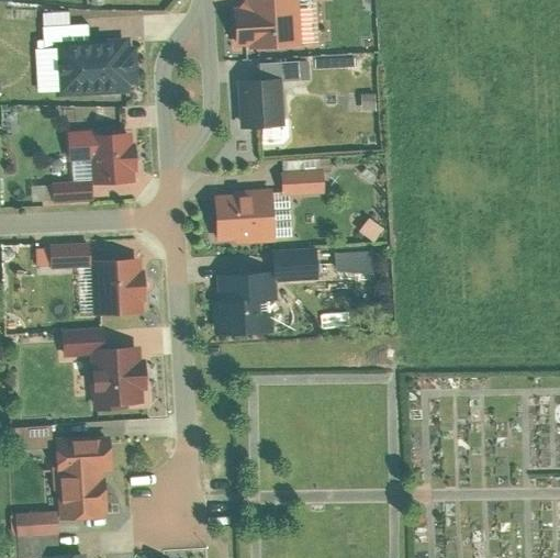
[(243,0),(244,11),(236,12),(238,51),(301,46),(298,0),(243,0)]
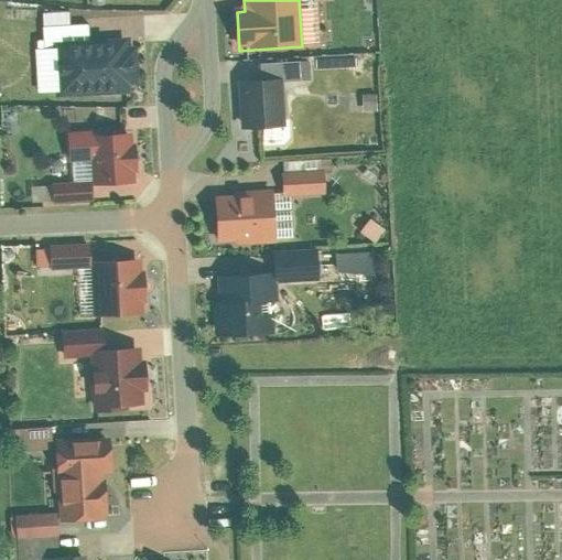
[(127,43),(57,47),(60,97),(130,93),(129,85),(139,84),(137,50),(127,50),(127,43)]
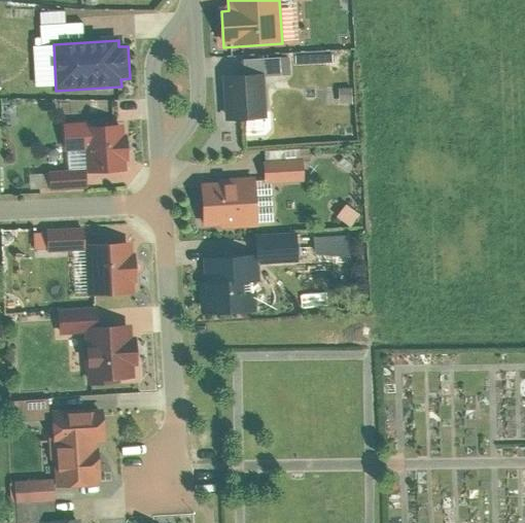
[(291,73),(290,58),(244,60),(244,75),(291,73)]
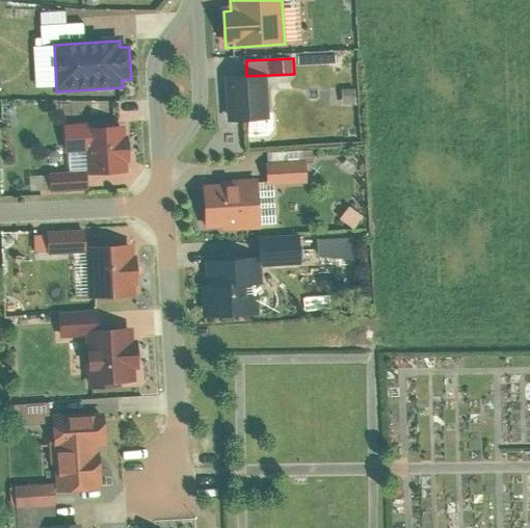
[(266,77),(226,79),(229,121),(268,119),(266,77)]
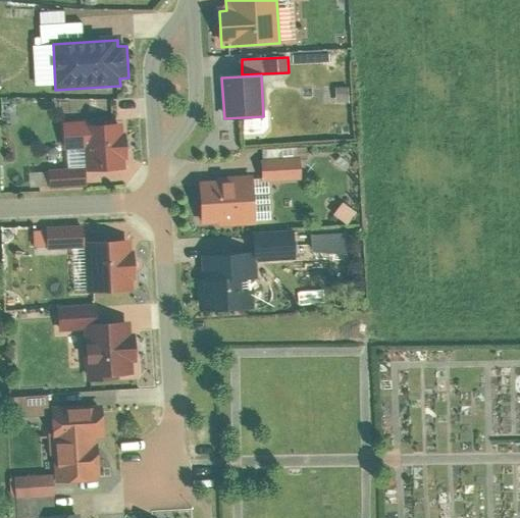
[(350,87),(336,87),(336,102),(350,102),(350,87)]
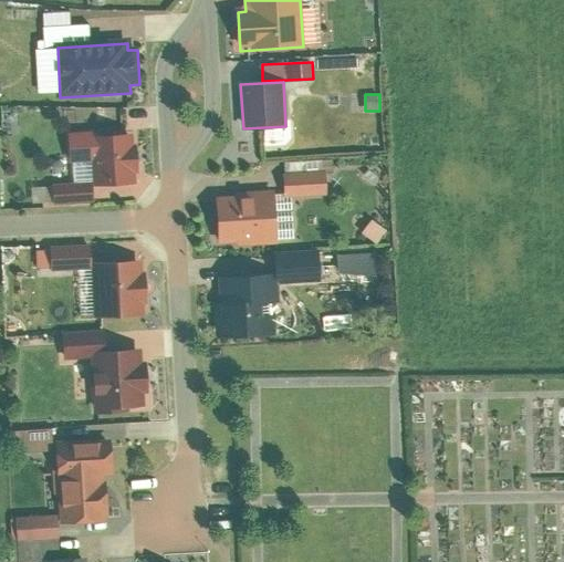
[(94,185),(136,183),(134,131),(69,134),(71,162),(93,160),(94,185)]
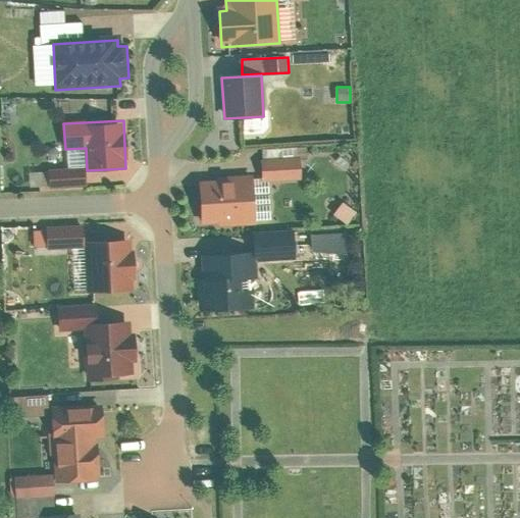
[(301,160),(260,162),(261,183),(302,180),(301,160)]
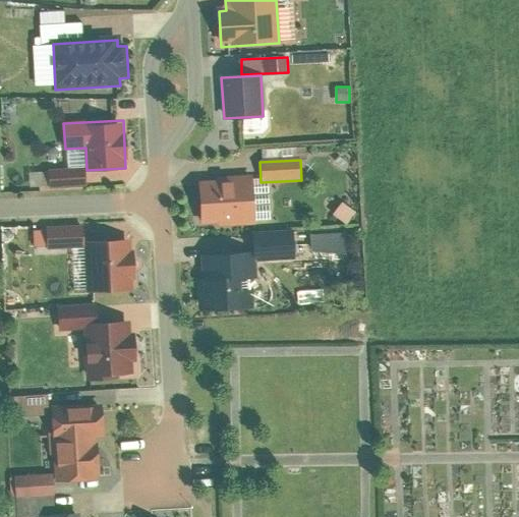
[(253,178),(198,181),(202,224),(256,221),(253,178)]
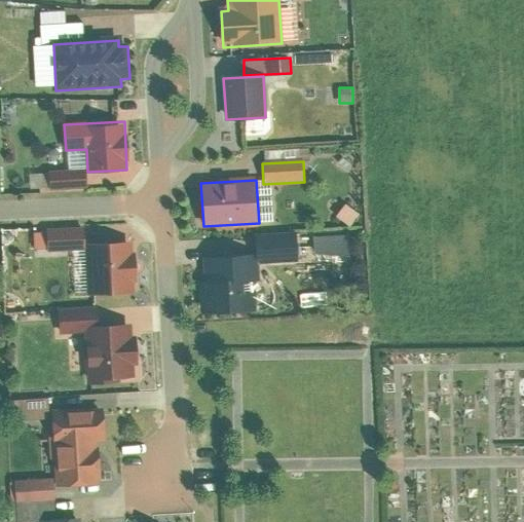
[(275,217),(274,188),(262,188),(263,217),(275,217)]
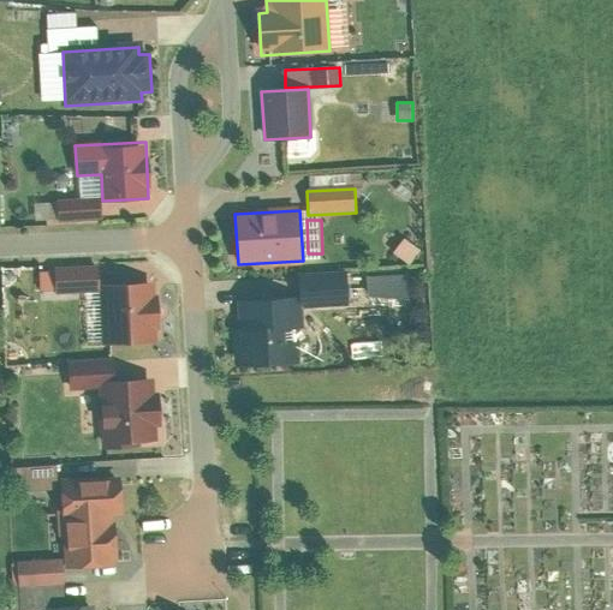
[(422,249),(405,238),(394,253),(411,264),(422,249)]
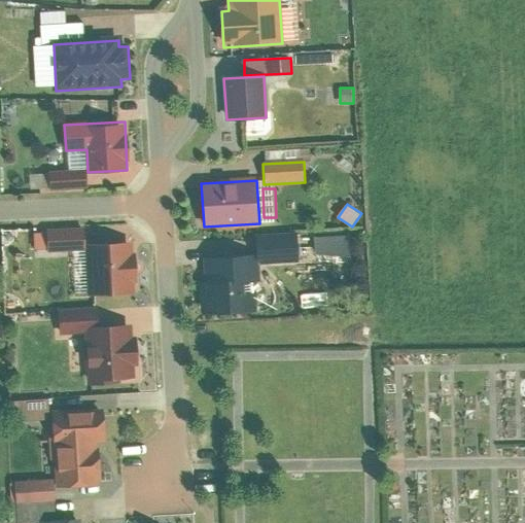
[(84,230),(47,232),(48,251),(84,249),(84,230)]
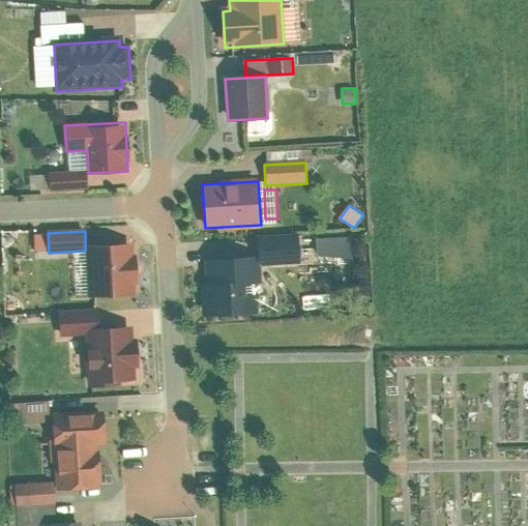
[(317,234),(318,253),(355,251),(354,232),(317,234)]
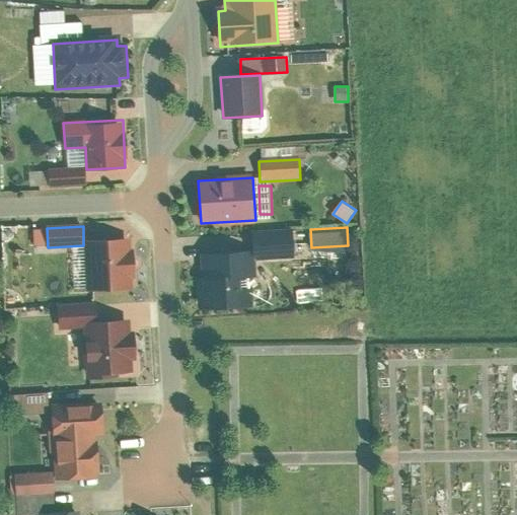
[(293,232),(251,234),(252,260),(294,258),(293,232)]
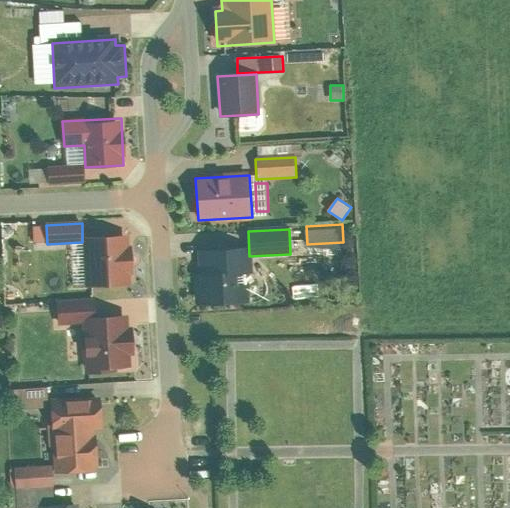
[(129,235),(83,237),(85,287),(131,285),(129,235)]
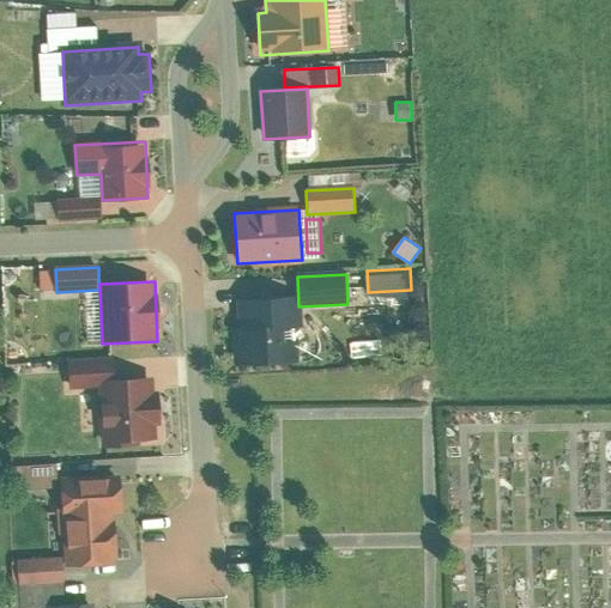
[(295,295),(237,297),(240,326),(234,327),(235,368),(298,364),(295,295)]
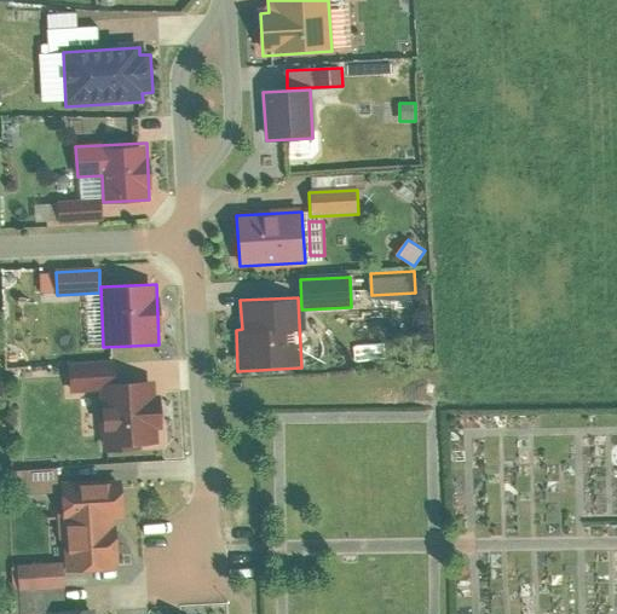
[(117,366),(69,369),(70,393),(98,392),(102,451),(160,447),(156,381),(119,383),(117,366)]
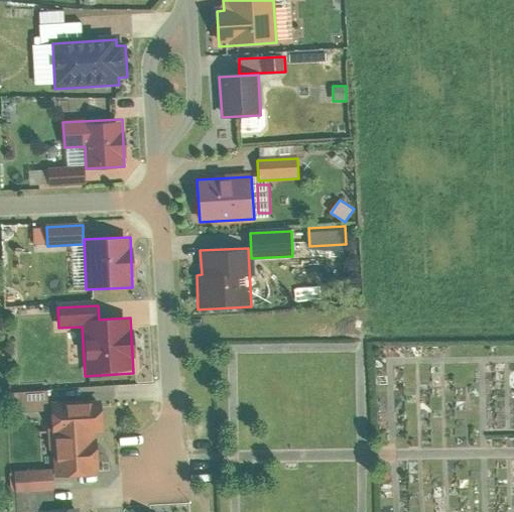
[(47,391),(13,393),(14,411),(48,409),(47,391)]
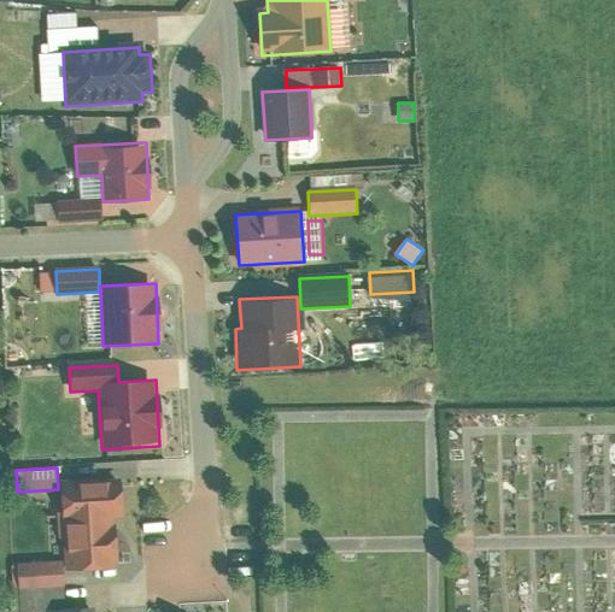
[(122,487),(60,490),(65,571),(118,569),(116,535),(111,535),(111,518),(124,518),(122,487)]
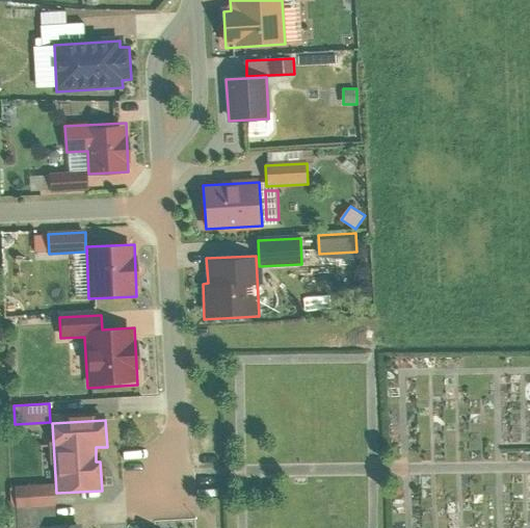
[(14,486),(15,509),(54,506),(52,483),(14,486)]
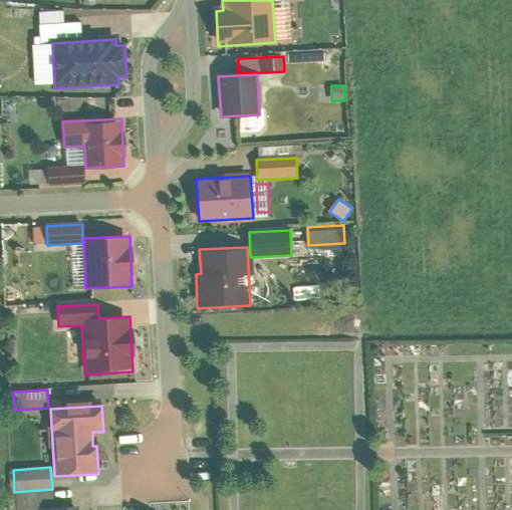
[(52,489),(14,492),(15,509),(37,509),(39,509),(53,509),(52,489)]
